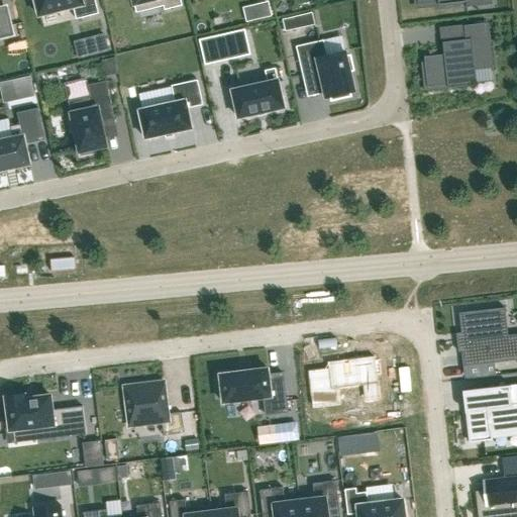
[(34,0),(39,16),(74,8),(77,19),(99,14),(95,0),(34,0)]
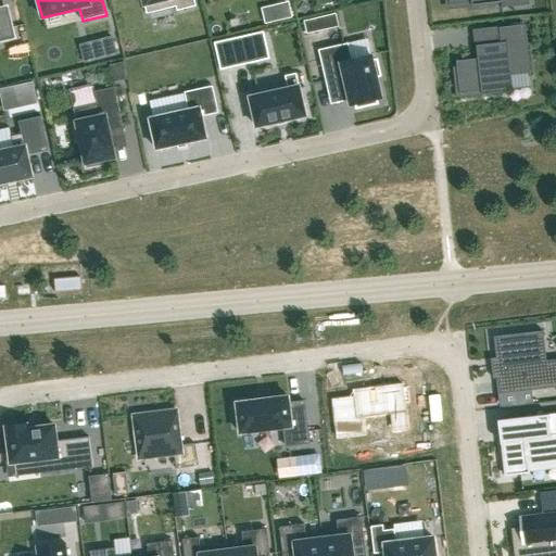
[(142,0),(147,14),(176,7),(177,11),(196,7),(193,0),(142,0)]
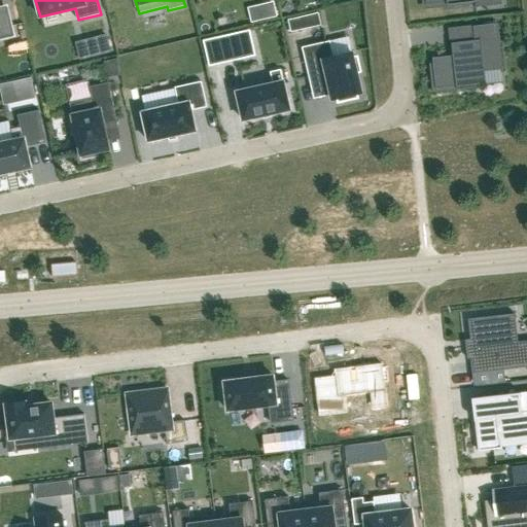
[(262,4),(267,21),(277,18),(273,2),(262,4)]
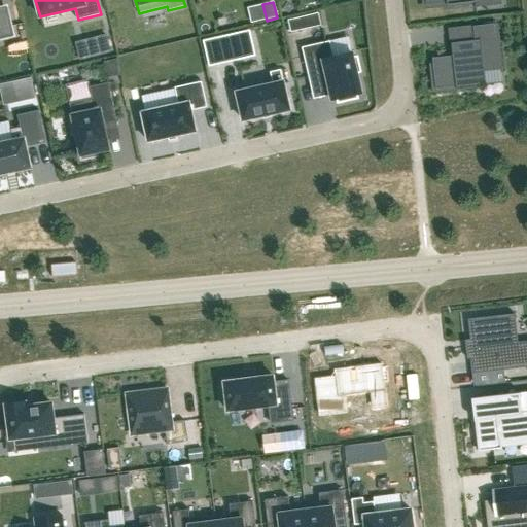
[(0,39),(14,36),(8,12),(0,13),(0,39)]
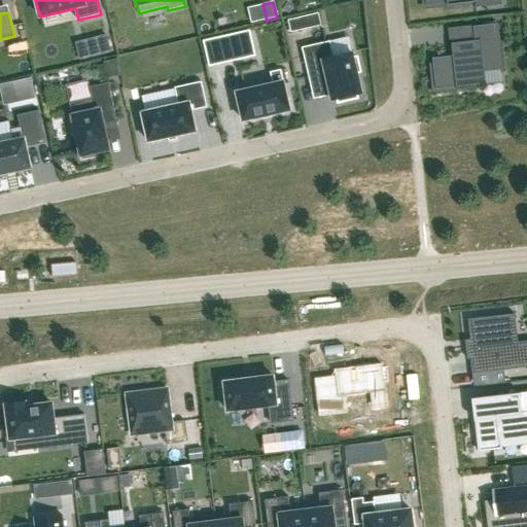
[(301,18),(288,21),(291,32),(303,30),(321,26),(318,13),(301,18)]
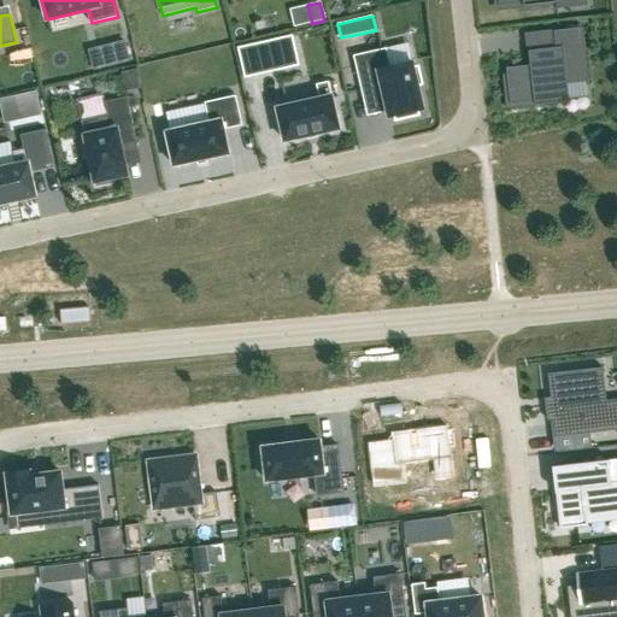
[(507,81),(506,81),(506,83),(509,83),(511,104),(532,101),(534,101),(535,105),(569,101),(568,83),(588,81),(582,28),(554,31),(556,48),(529,51),(530,65),(506,69),(507,81)]
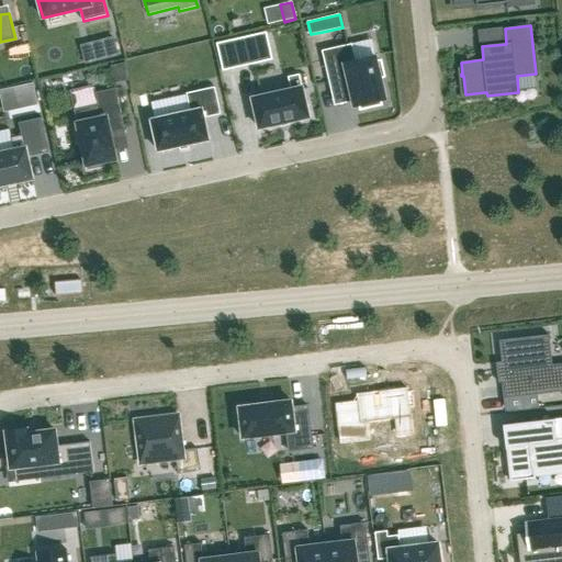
[(249,36),(216,44),(223,71),(256,64),(249,36)]
